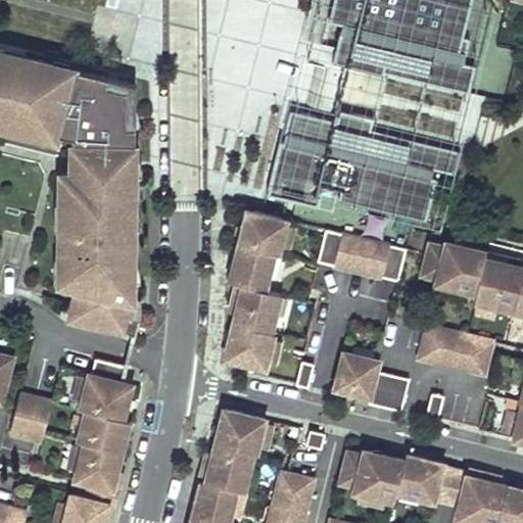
[(332,0),(328,19),(343,22),(341,31),(339,31),(332,60),(348,64),(354,66),(358,56),(369,59),(380,61),(378,69),(470,93),(476,65),(464,62),(470,38),(463,36),(448,33),(456,4),(470,7),(472,0),(332,0)]
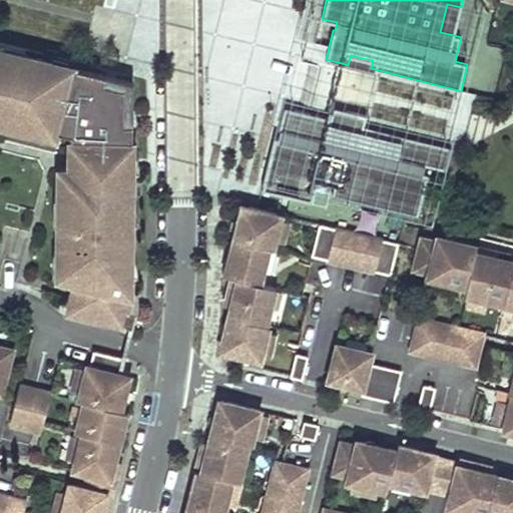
[(461,7),(447,4),(440,32),(454,35),(461,7)]
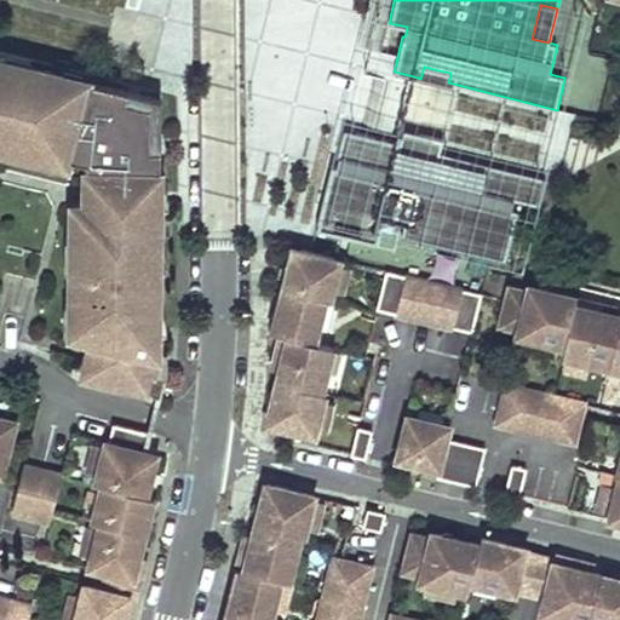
[(92,338),(84,374),(159,394),(164,377),(151,373),(158,355),(156,329),(151,329),(151,306),(159,306),(159,268),(151,268),(153,244),(159,244),(160,205),(154,205),(154,174),(154,168),(160,168),(160,149),(149,149),(150,105),(124,99),(126,90),(89,80),(89,81),(55,73),(55,72),(17,62),(16,65),(0,62),(0,135),(72,156),(87,161),(86,167),(73,204),(72,242),(76,244),(76,267),(72,267),(70,306),(76,306),(76,334),(92,338)]
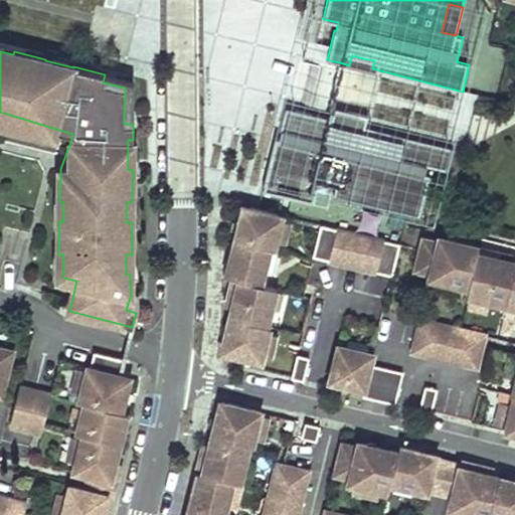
[(352,55),(349,65),(371,70),(372,68),(374,60),(363,58),(352,55)]
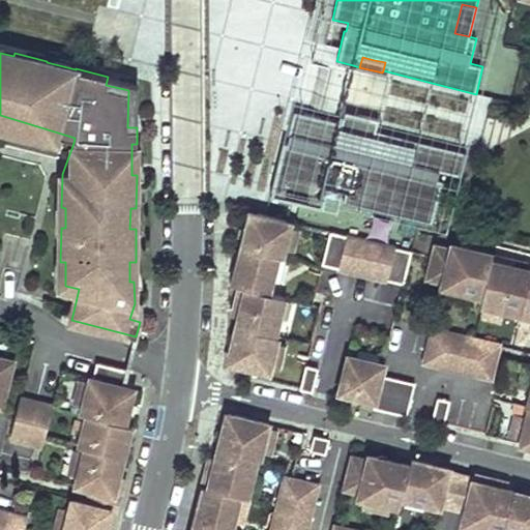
[(138,84),(108,77),(106,85),(128,90),(127,127),(137,127),(138,84)]
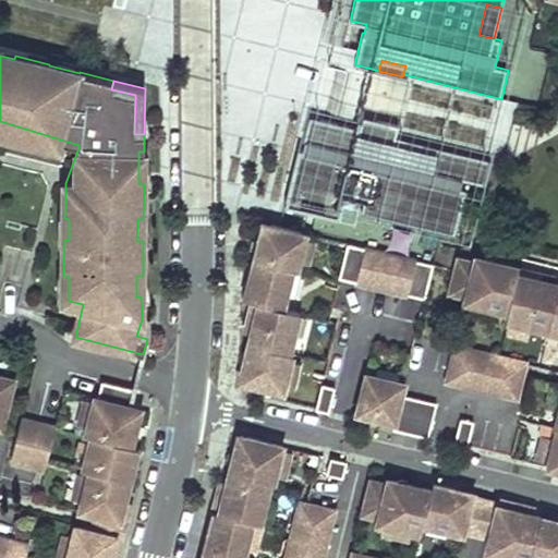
[(361,126),(311,114),(304,138),(306,138),(304,148),(300,146),(288,198),(302,202),(303,196),(319,199),(316,211),(340,218),(346,194),(365,198),(408,209),(405,219),(426,225),(428,215),(459,221),(466,189),(461,187),(463,179),(485,184),(492,159),(397,136),(400,123),(363,114),(361,126)]
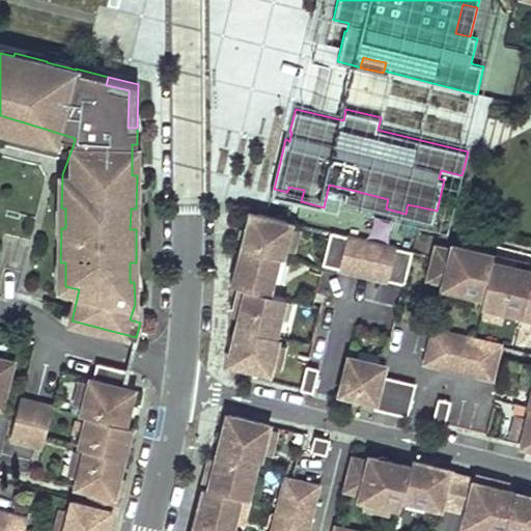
[(61,134),(0,115),(0,122),(59,141),(61,134)]
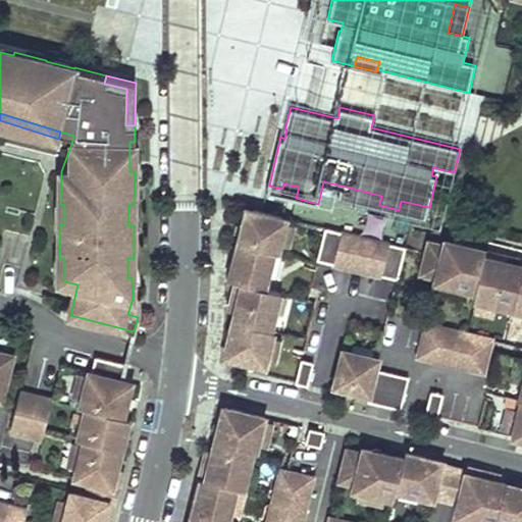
[(129,147),(129,172),(135,172),(140,172),(129,147)]
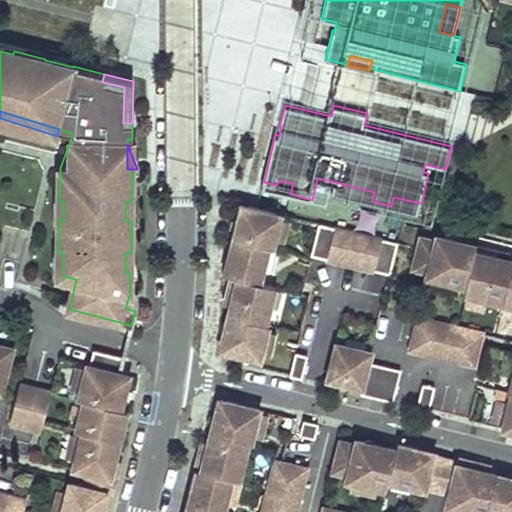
[(264,182),(262,187),(290,194),(293,183),(278,180),(277,185),(264,182)]
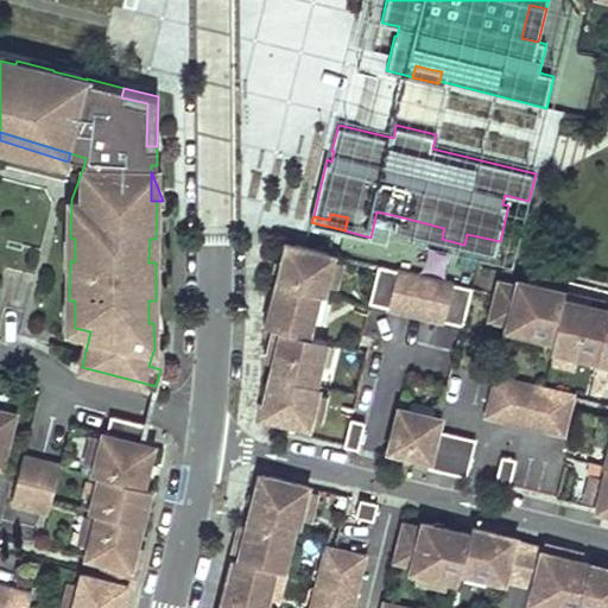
[(444,228),(398,216),(394,230),(496,255),(500,241),(467,234),(464,245),(442,239),(444,228)]
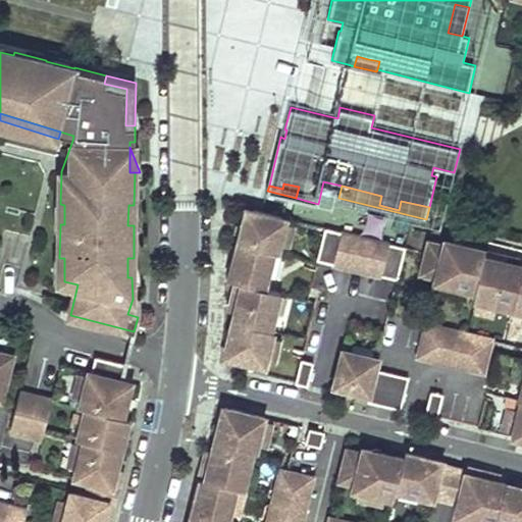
[(142,225),(134,205),(128,205),(127,225),(134,225),(142,225)]
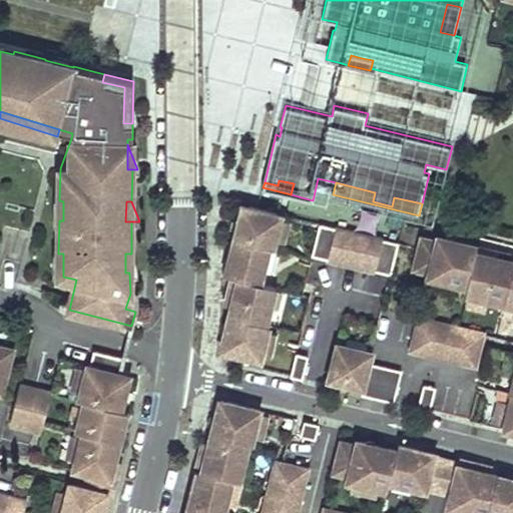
[(249,204),(241,202),(237,219),(244,221),(249,204)]
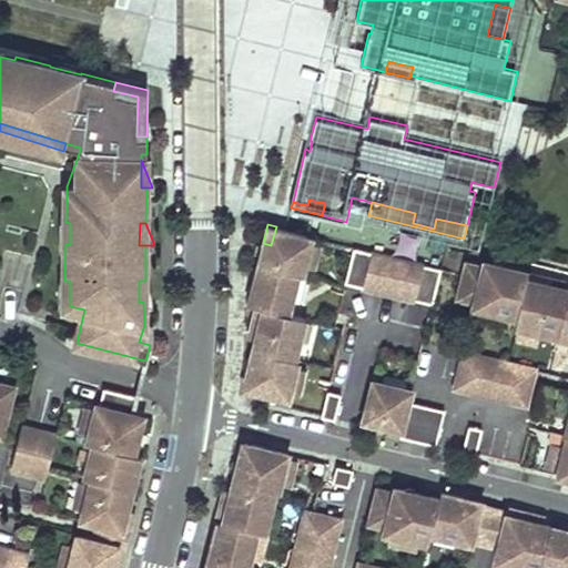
[(263,243),(262,243),(260,252),(252,284),(257,285),(253,302),(257,303),(252,325),(259,326),(256,336),(249,365),(256,367),(252,385),(251,386),(288,396),(291,391),(296,366),(298,357),(295,357),(301,340),(305,317),(306,316),(288,312),(292,300),(298,275),(298,273),(302,274),(306,256),(310,243),(312,235),(276,226),(271,245),(263,243)]
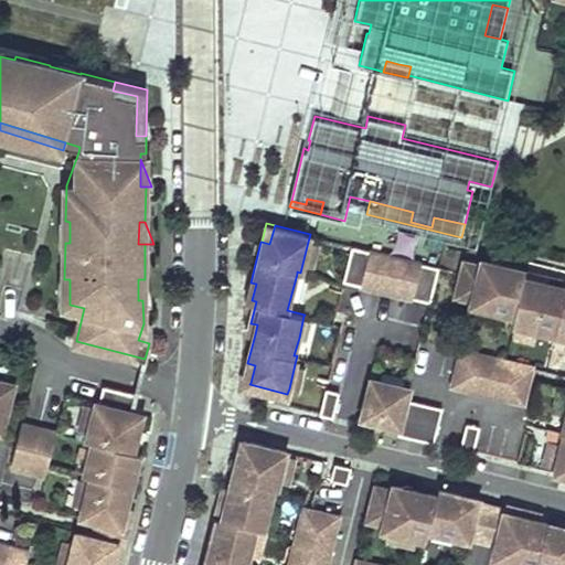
[(317,244),(308,242),(305,255),(313,257),(317,244)]
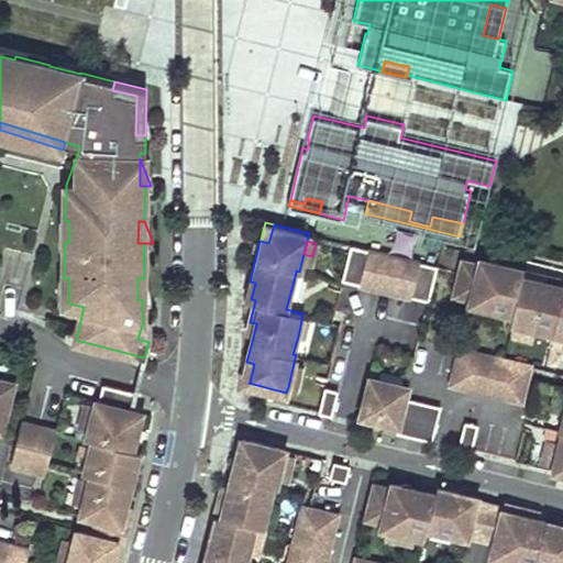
[(368,250),(351,245),(343,279),(430,301),(438,267),(420,263),(421,261),(368,247),(368,250)]
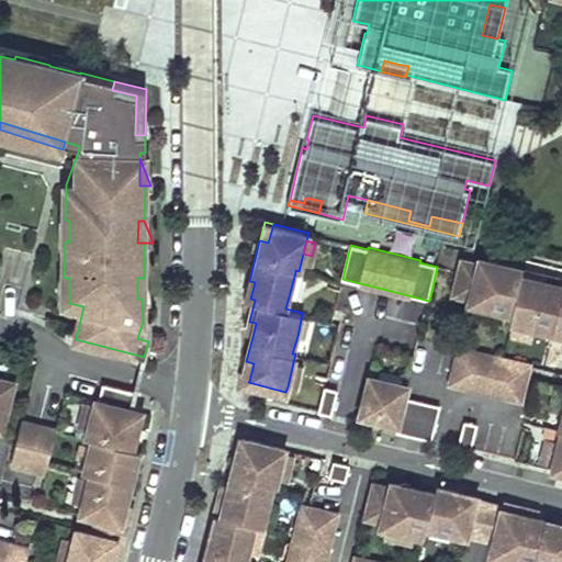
[(462,260),(454,292),(471,296),(469,302),(479,304),(505,311),(513,313),(510,322),(515,322),(536,327),(561,334),(561,285),(552,283),(553,278),(480,259),(479,265),(462,260)]
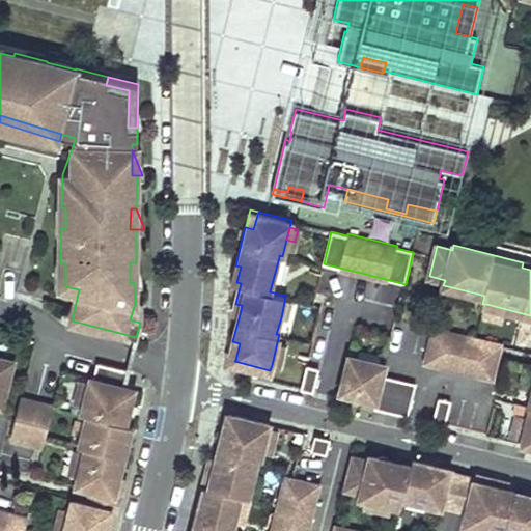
[(288,259),(279,257),(273,280),(283,282),(288,259)]
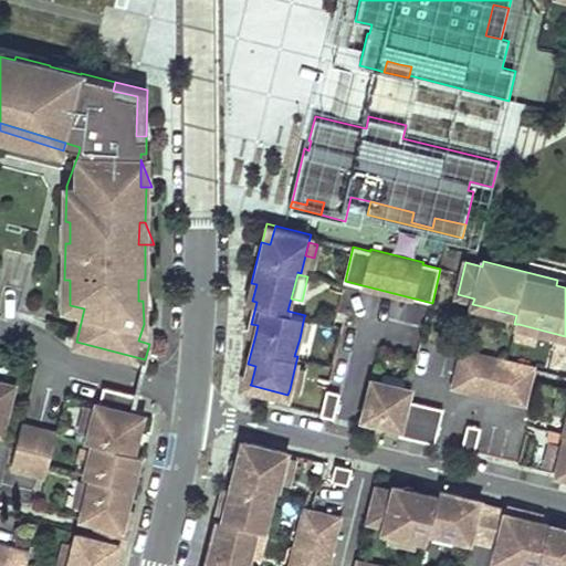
[(145,280),(138,280),(138,301),(143,301),(152,301),(145,280)]
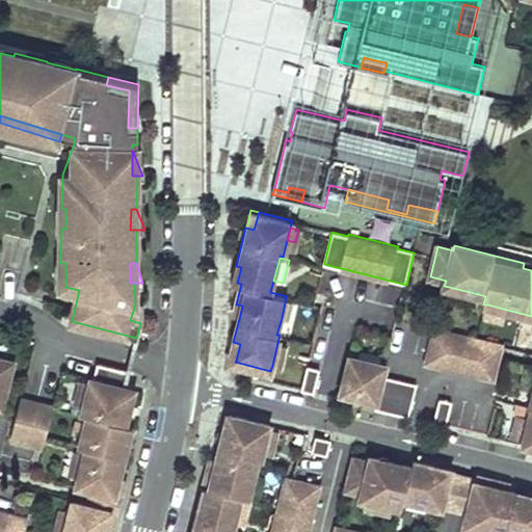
[(241,267),(236,266),(232,282),(237,283),(241,267)]
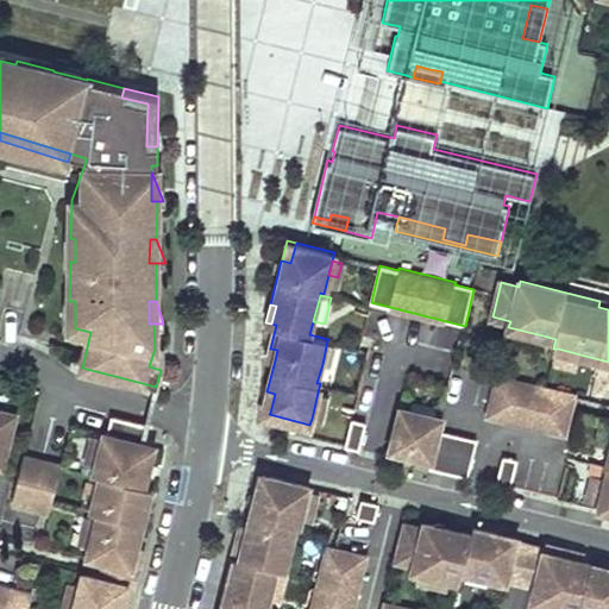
[(547,337),(519,330),(515,341),(544,349),(547,337)]
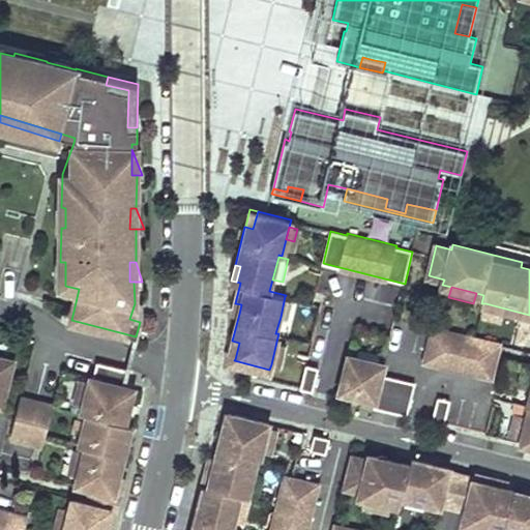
[(295,299),(285,296),(281,317),(290,319),(295,299)]
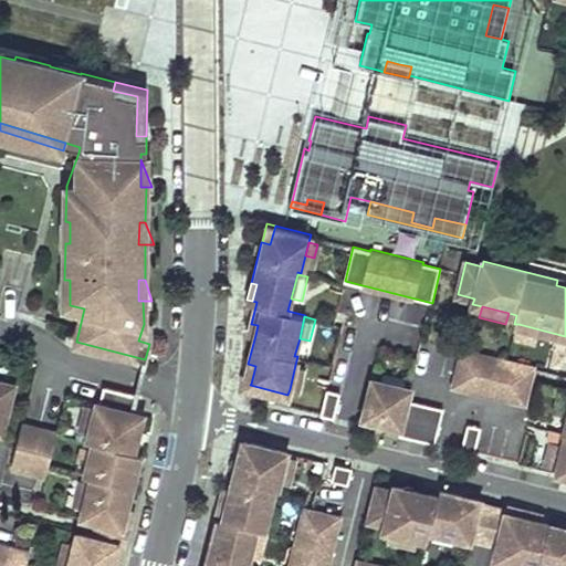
[(152,322),(144,324),(138,341),(149,344),(152,322)]
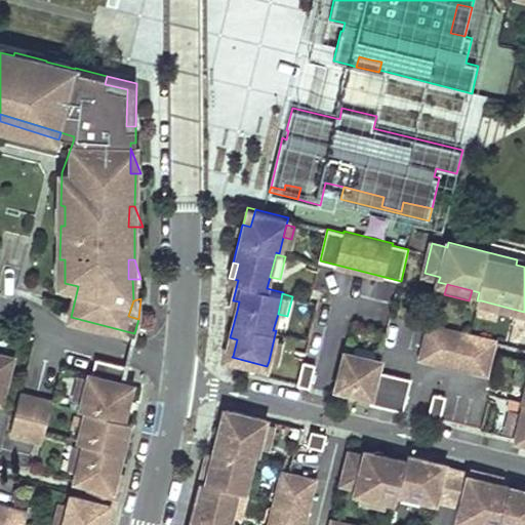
[(239,301),(233,300),(231,309),(237,311),(239,301)]
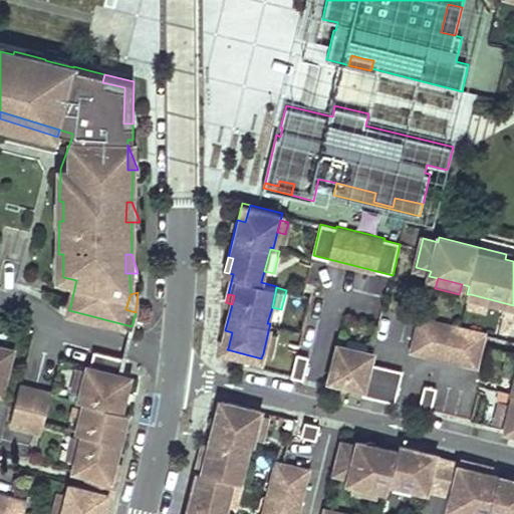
[(490,299),(471,294),(468,304),(488,309),(490,299)]
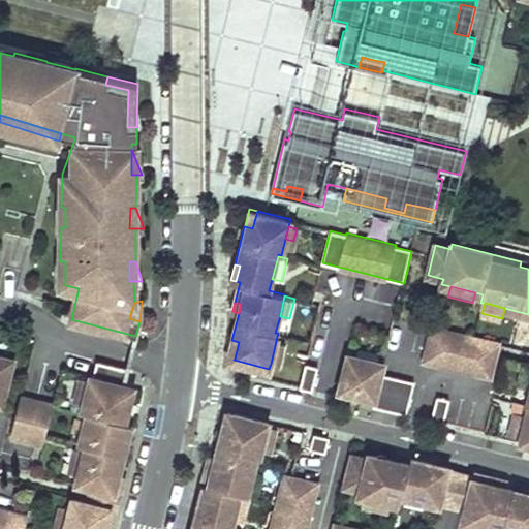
[(423,369),(495,380),(501,340),(429,330),(423,369)]
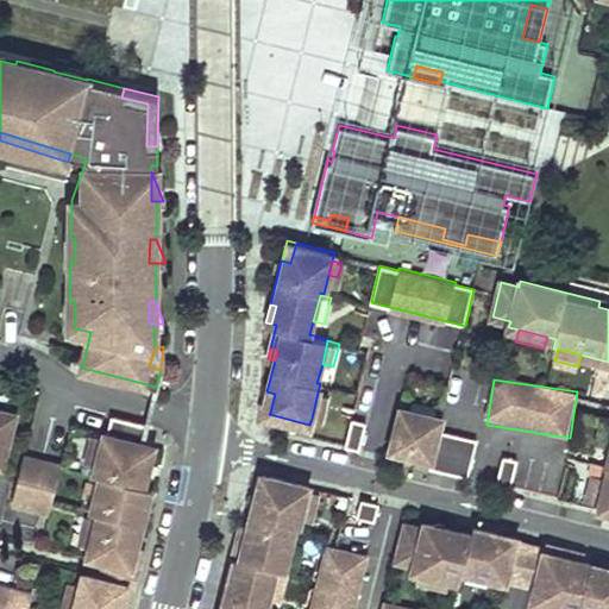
[(275,394),(267,391),(262,410),(270,413),(275,394)]
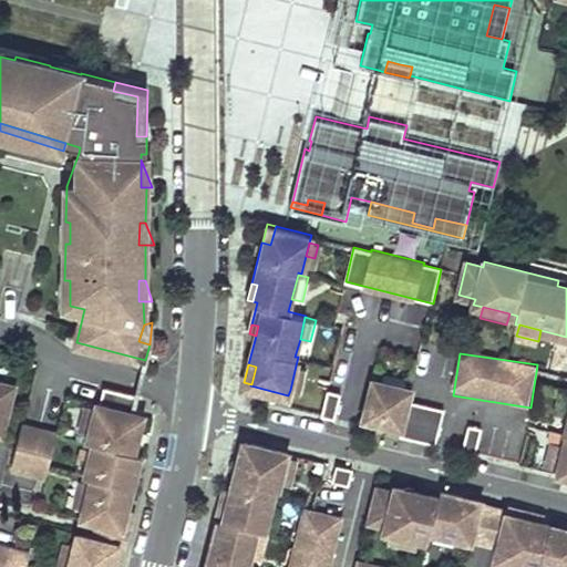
[(305,368),(296,366),(290,390),(298,392),(305,368)]
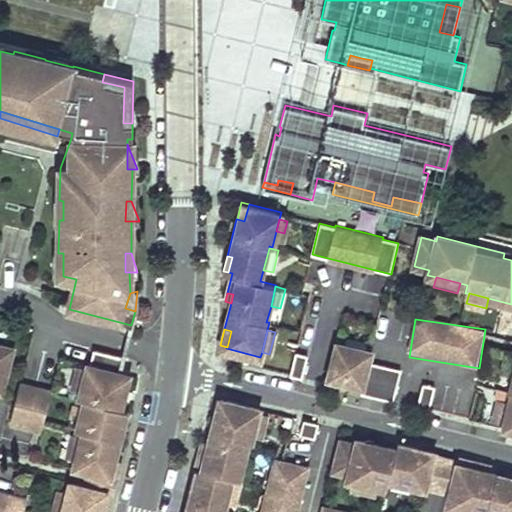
[(371,352),(337,343),(328,378),(346,383),(362,387),(369,362),(371,352)]
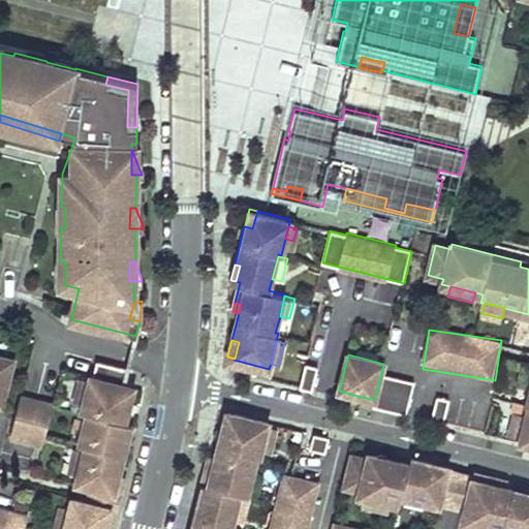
[(13,361),(0,358),(0,406),(1,407),(13,361)]
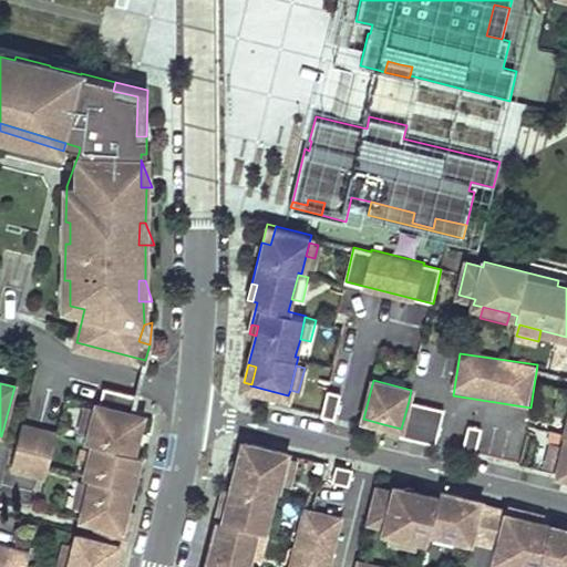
[(138,397),(104,388),(100,404),(98,404),(95,410),(90,433),(88,442),(93,443),(85,476),(92,478),(90,484),(84,508),(82,518),(122,528),(126,509),(141,454),(134,453),(137,442),(140,433),(132,431),(136,414),(134,413),(138,397)]
